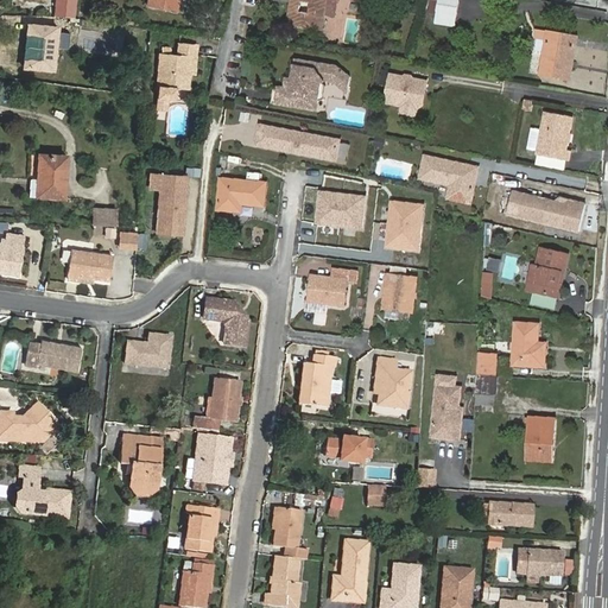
[(75,18),(76,0),(56,0),(56,16),(75,18)]
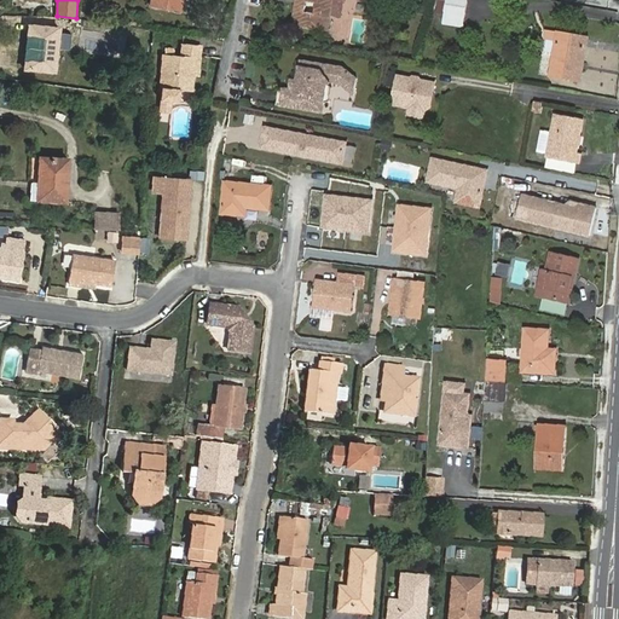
[(150,0),(150,5),(180,11),(181,0),(150,0)]
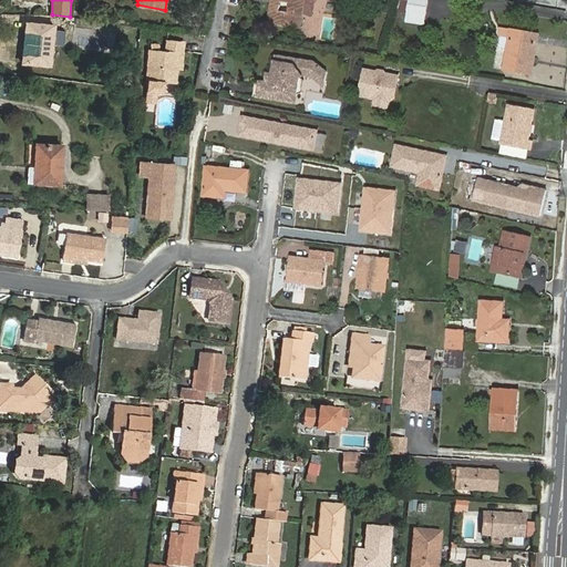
[(271,0),(269,22),(300,27),(302,13),(311,14),(313,0),(271,0)]
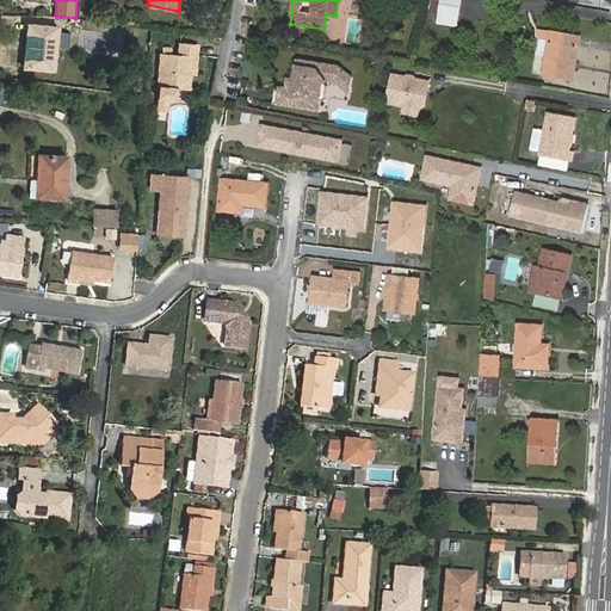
[(461,0),(440,0),(438,24),(457,26),(461,0)]
